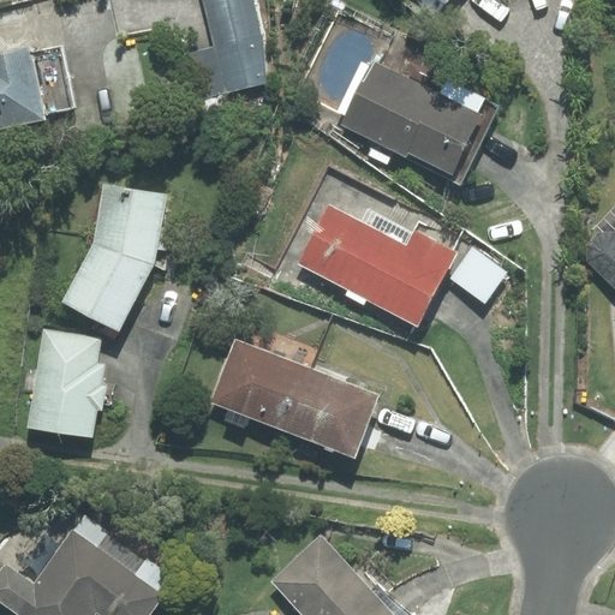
[(186,55),(197,100),(266,83),(262,36),(252,0),(206,0),(216,48),(186,55)]
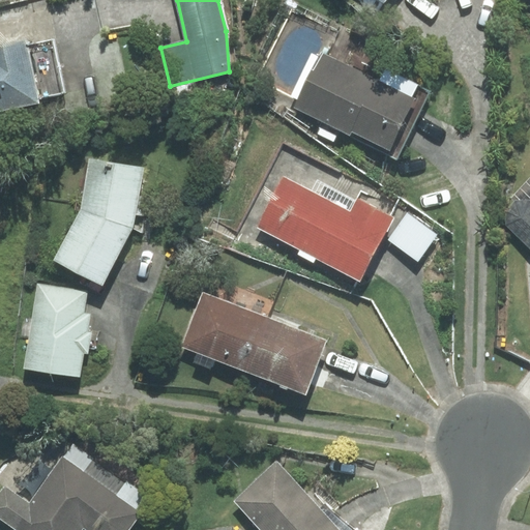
[(26,46),(25,40),(0,45),(0,111),(40,104),(39,96),(62,92),(52,40),(26,46)]
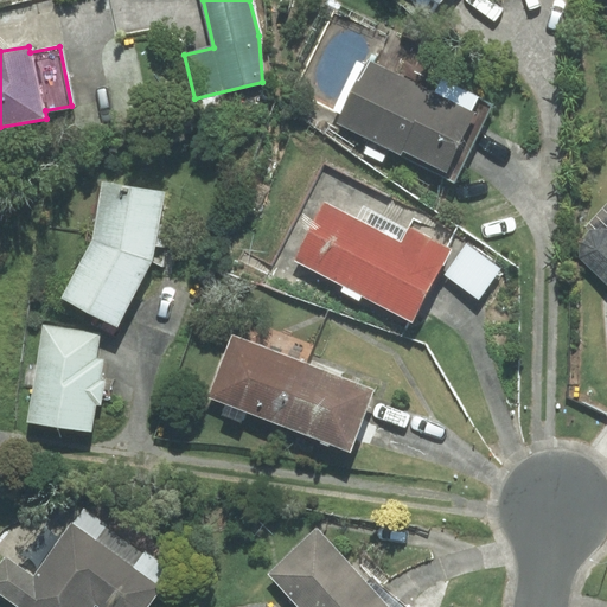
[(340,115),(337,123),(454,180),(491,104),(442,81),(435,94),(371,62),(369,66),(360,63),(336,113),(340,115)]
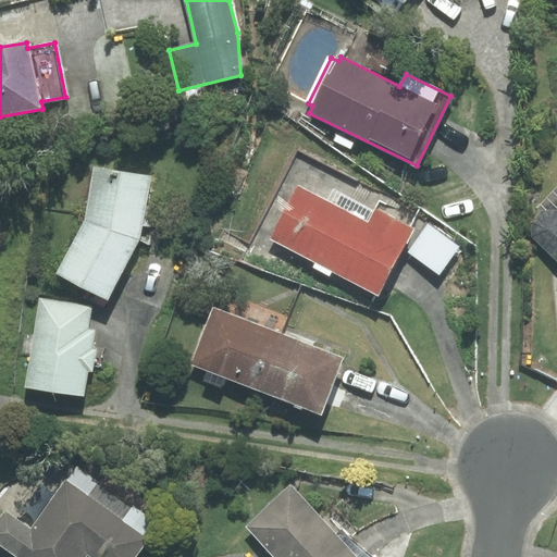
[(149,243),(156,207),(146,201),(149,177),(96,169),(86,221),(59,273),(107,298),(138,239),(149,243)]
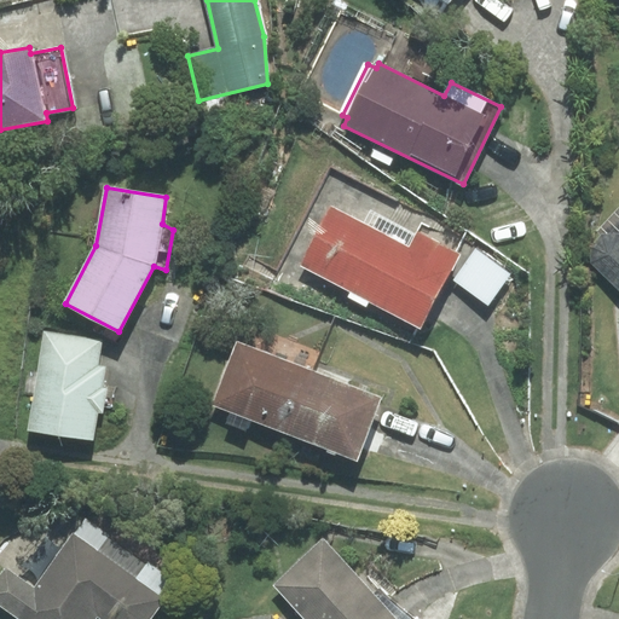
[(375,229),(331,207),(300,266),(421,329),(461,255),(382,214),(375,229)]
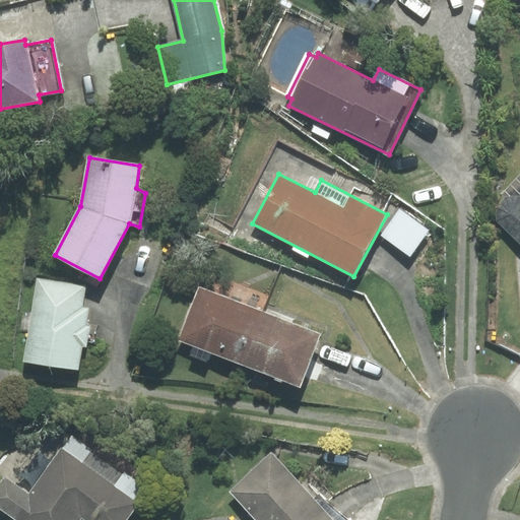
[(519,195),(505,197),(497,207),(497,222),(519,244),(519,195)]
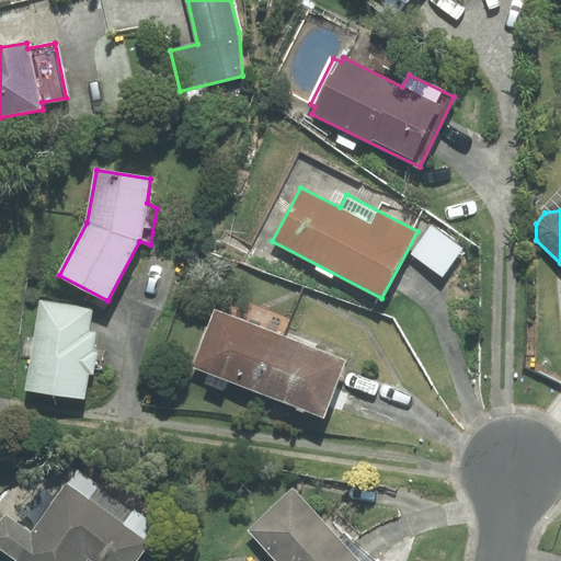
[(461,249),(431,226),(411,253),(442,276),(461,249)]
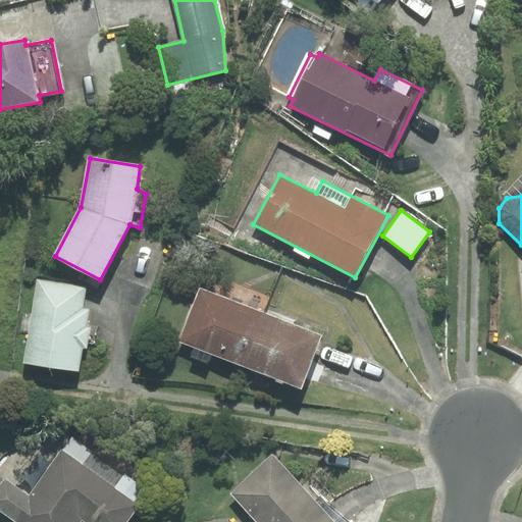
[(85,290),(39,281),(25,361),(77,370),(82,348),(87,349),(90,327),(85,326),(88,310),(81,309),(85,290)]
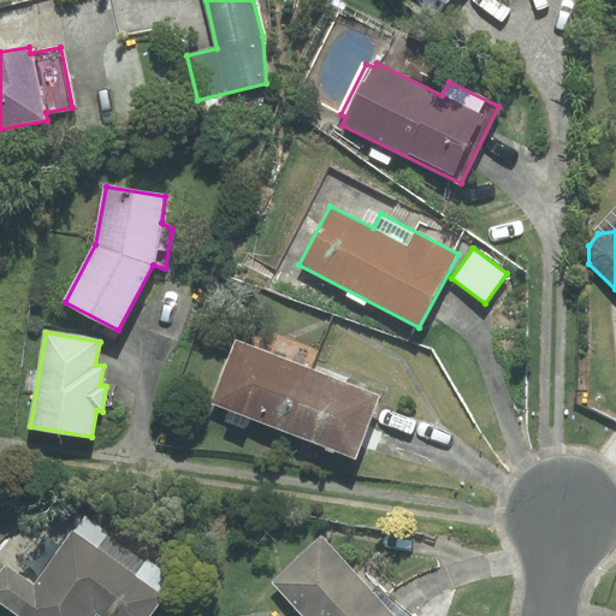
[(286,431),(311,369),(236,341),(212,402),(286,431)]
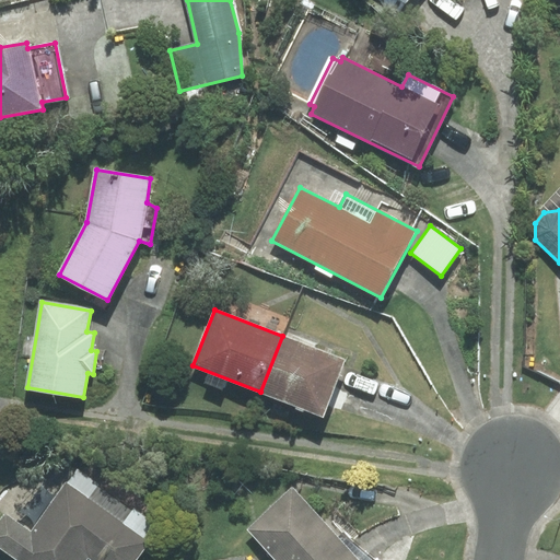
[(345,360),(282,336),(260,392),(323,416),(345,360)]
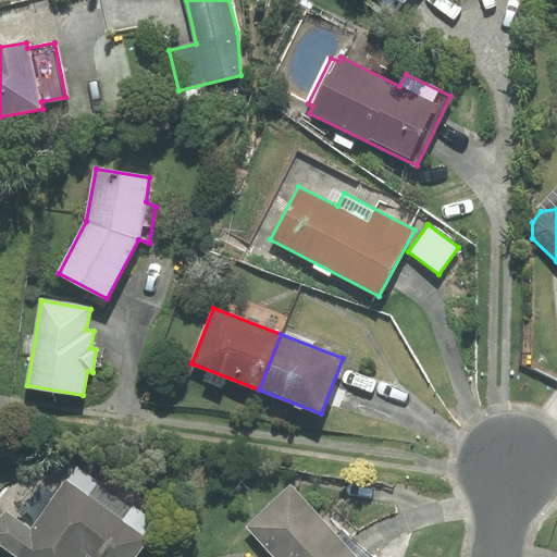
[(31,530),(5,511),(0,518),(0,544),(17,556),(84,556),(87,554),(91,556),(134,556),(162,517),(81,459),(31,530)]
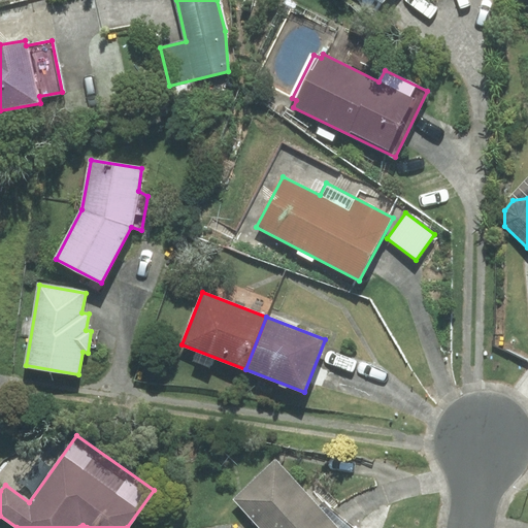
[(337,527),(275,461),(234,499),(261,527),(337,527)]
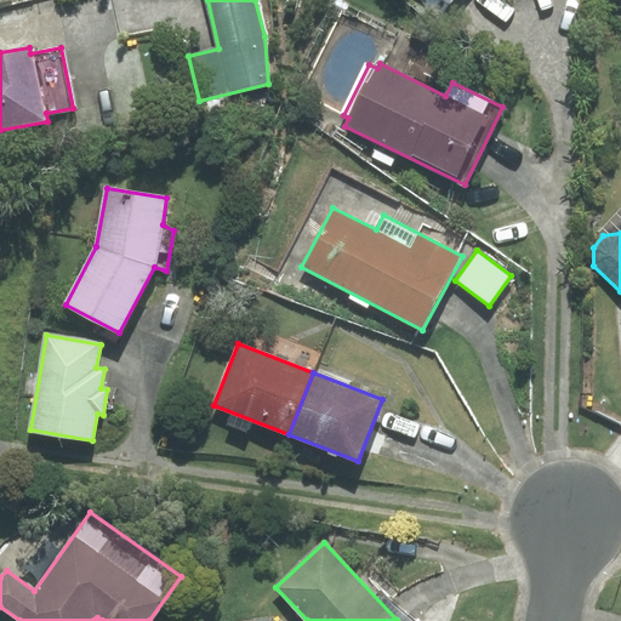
All buildings are outlined.
